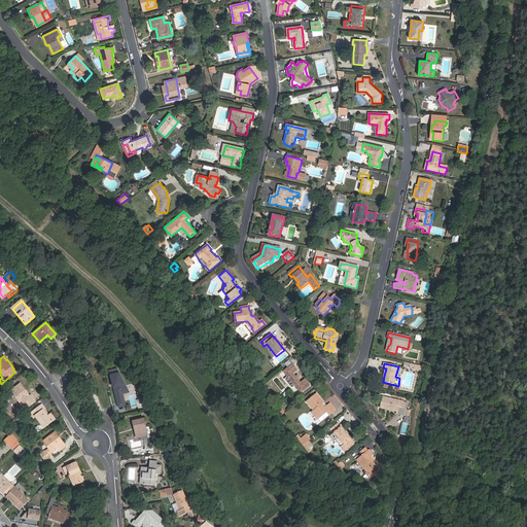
[(300,384),(296,380),(294,378),(292,375),(296,371),(291,364),(282,372),(300,394),(310,386),(305,380),(300,384)]
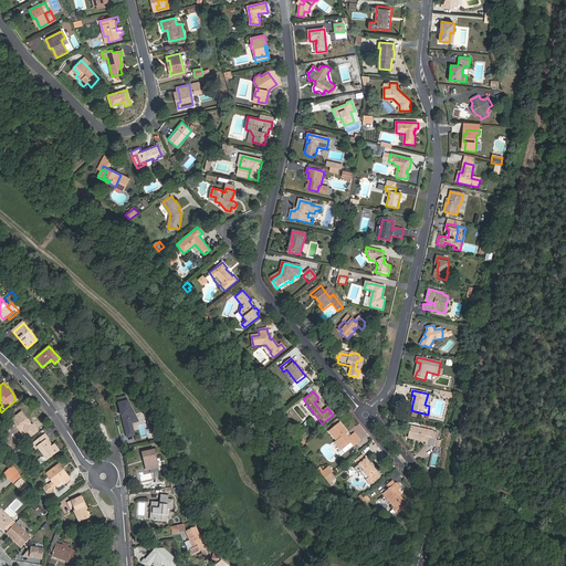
[(138,421),(126,396),(118,398),(127,437),(134,436),(133,430),(129,431),(127,425),(132,423),(138,421)]
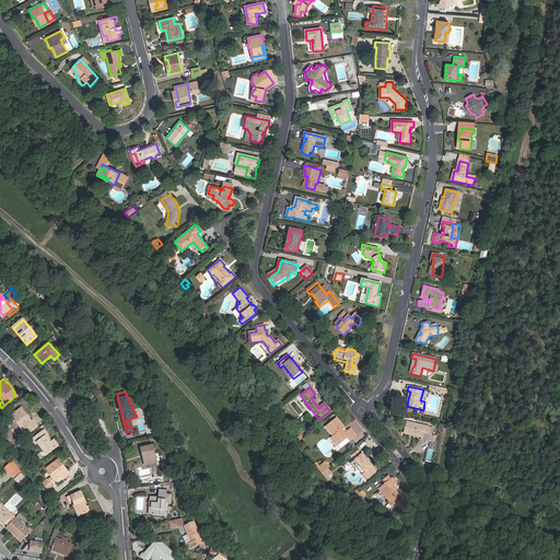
[(25,416),(26,415),(21,407),(11,415),(22,429),(28,423),(30,422),(25,416)]
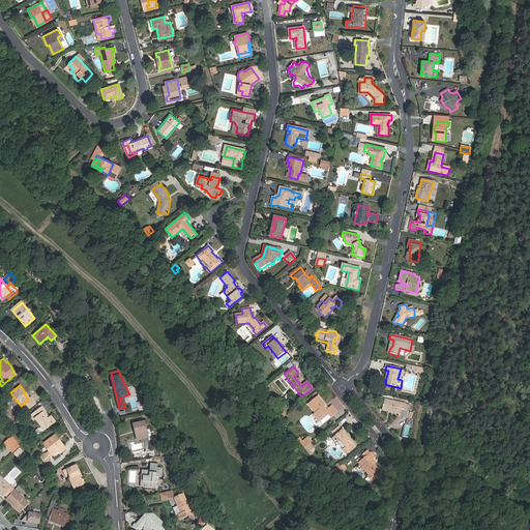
[(323,407),(325,406),(318,396),(307,405),(315,414),(313,415),(319,422),(328,415),(330,418),(337,413),(332,407),(328,409),(326,411),(323,407)]
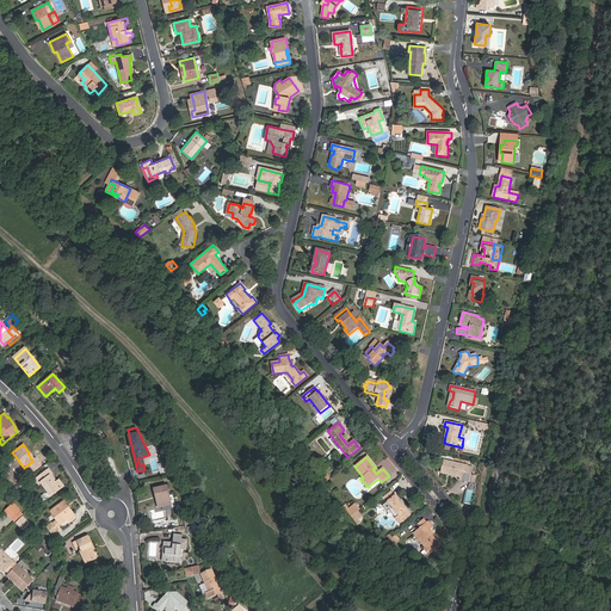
[(439,473),(458,477),(458,480),(464,481),(468,482),(471,468),(468,468),(468,466),(442,460),(439,473)]
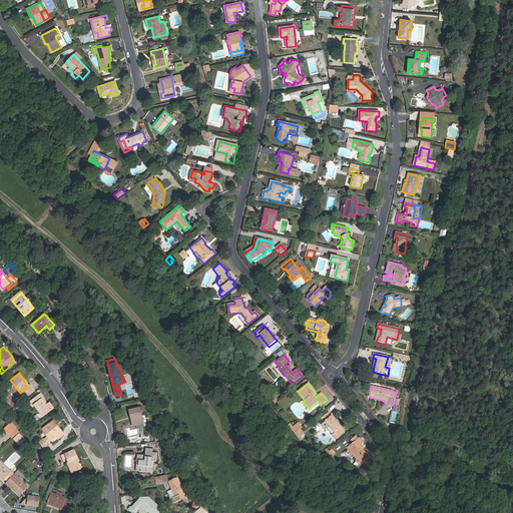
[(44,398),(41,394),(29,403),(32,407),(34,405),(42,416),(53,408),(49,403),(46,405),(42,400),(44,398)]
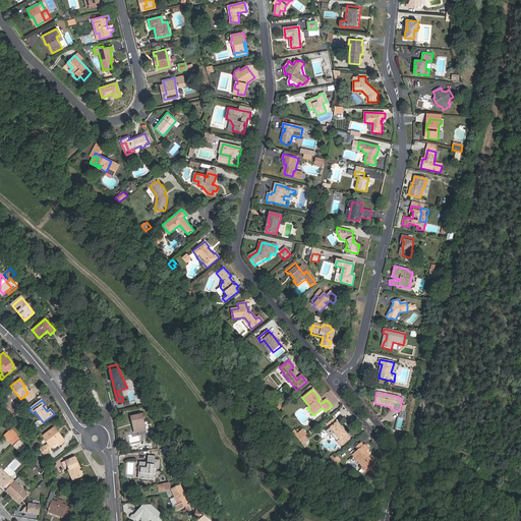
[(134,420),(137,432),(146,430),(141,414),(131,416),(132,421),(134,420)]
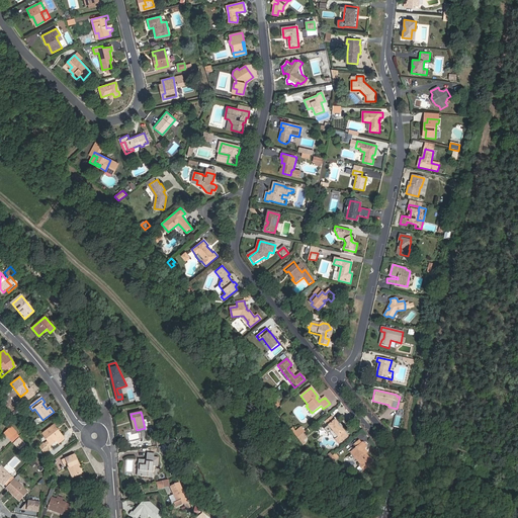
[(337,426),(339,424),(336,420),(335,420),(332,416),(326,421),(338,437),(345,431),(341,427),(340,428),(337,426)]
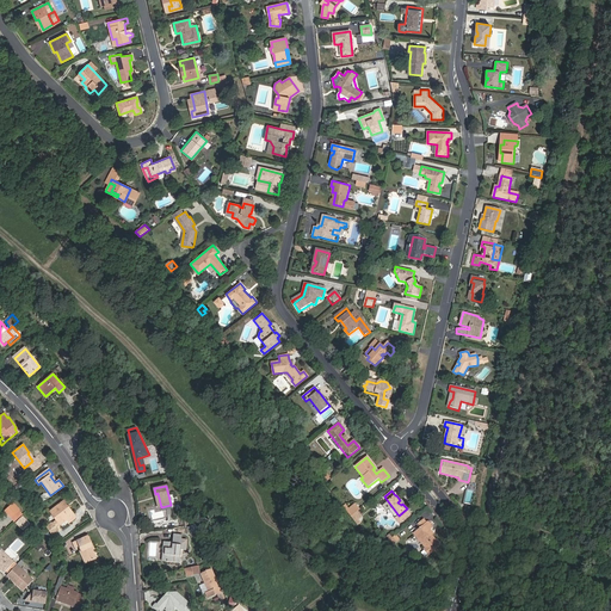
[(75,517),(63,500),(49,511),(60,525),(67,519),(69,522),(75,517)]
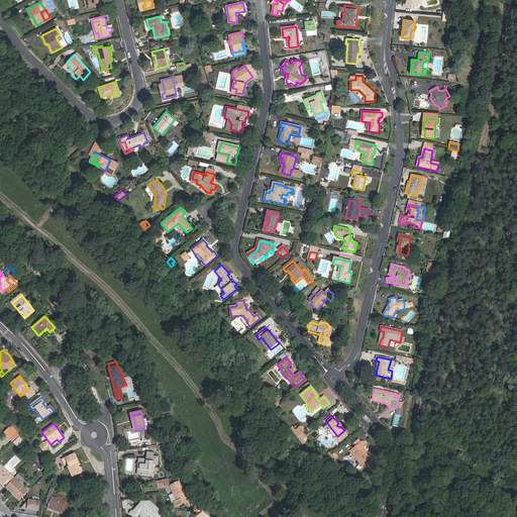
[(8,437),(15,432),(16,431),(11,425),(4,432),(8,437)]
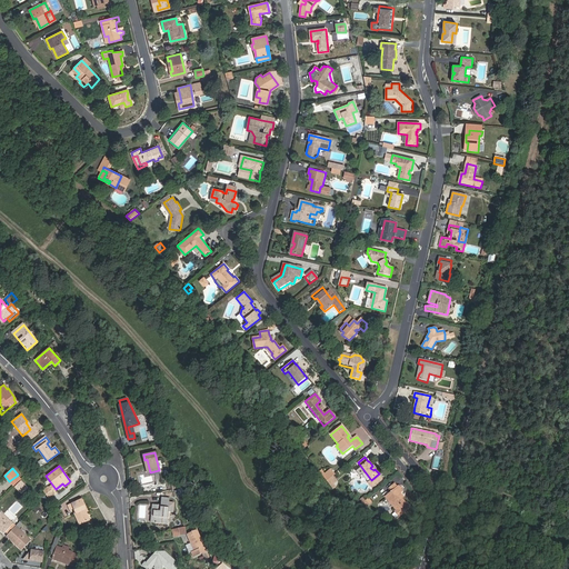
[(320,473),(326,480),(330,477),(327,472),(325,475),(322,471),(320,473)]
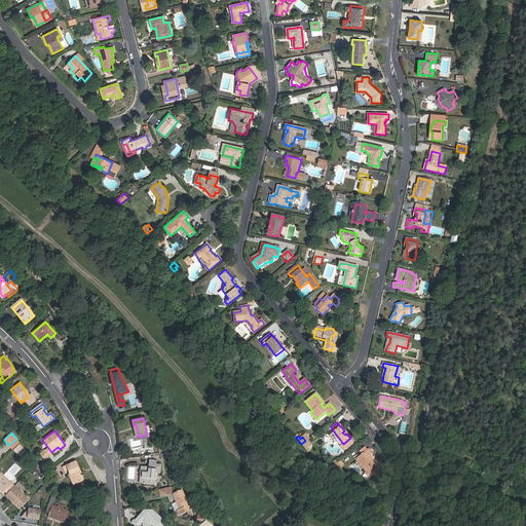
[(19,443),(15,440),(8,445),(12,449),(19,443)]
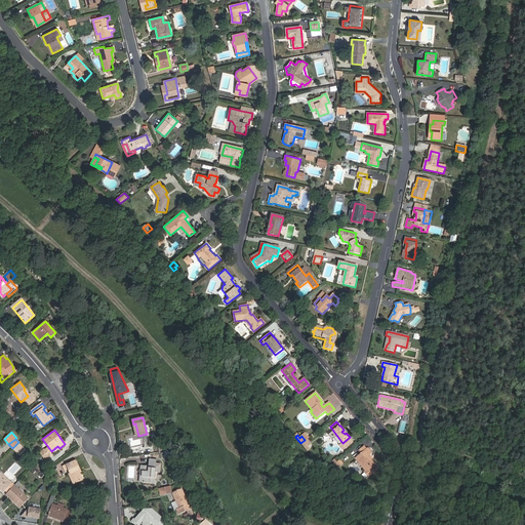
[(305,440),(300,443),(305,447),(308,445),(311,443),(307,439),(305,440)]
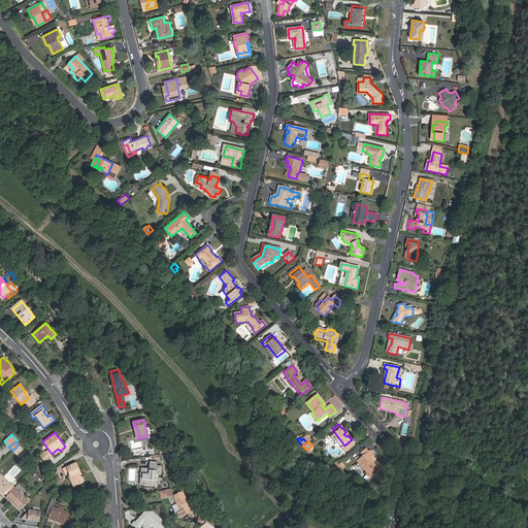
[(380,471),(375,467),(372,463),(374,461),(371,458),(372,456),(369,452),(363,457),(358,461),(367,473),(371,479),(380,471)]
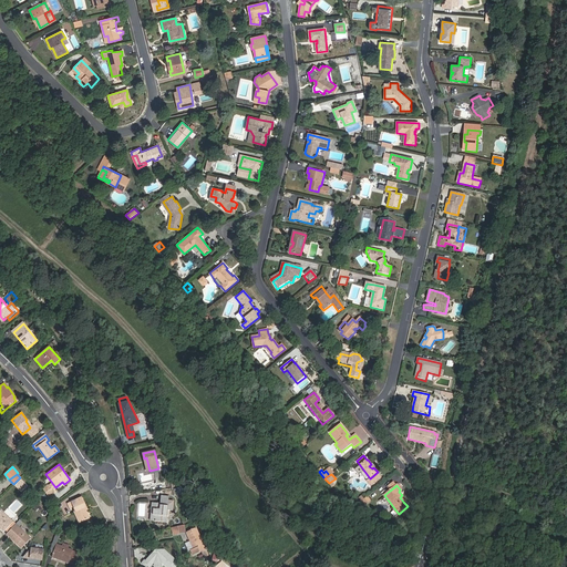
[(174,490),(177,496),(184,493),(182,486),(174,490)]
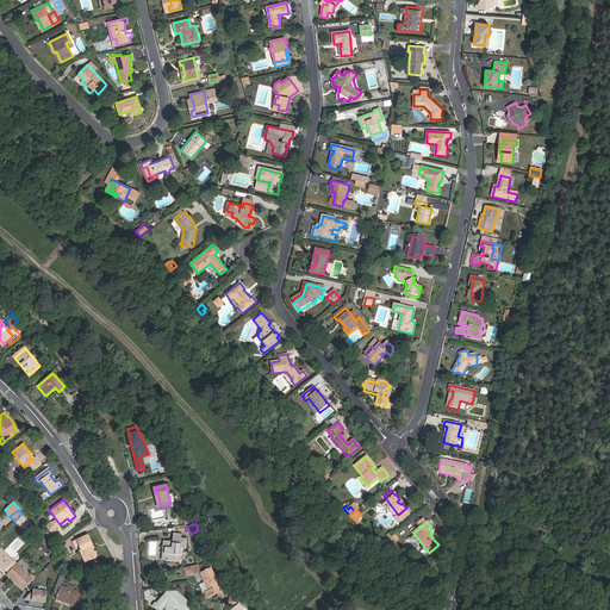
[(178,555),(180,555),(181,548),(186,549),(188,539),(181,537),(182,534),(173,533),(172,541),(168,541),(167,547),(166,547),(163,560),(176,562),(178,555)]
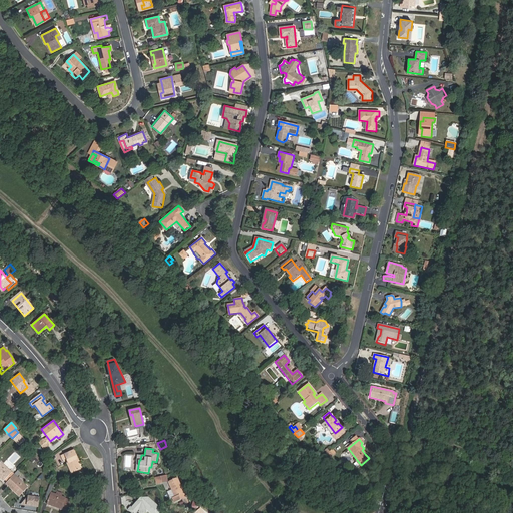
[(319,455),(322,457),(325,455),(323,454),(328,450),(327,449),(319,455)]
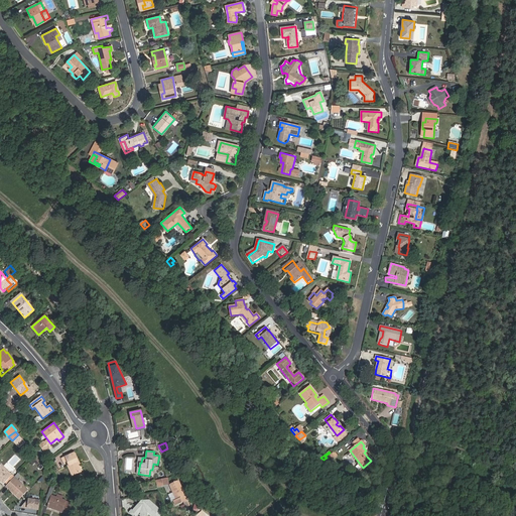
[(72,476),(81,471),(77,462),(78,462),(74,453),(61,458),(63,463),(67,461),(69,466),(68,466),(72,476)]
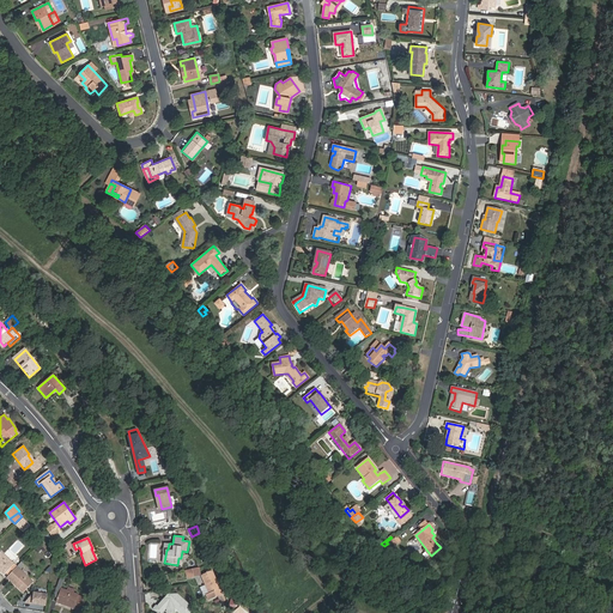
[(10,574),(17,566),(1,551),(0,552),(0,565),(6,571),(7,571),(10,574)]
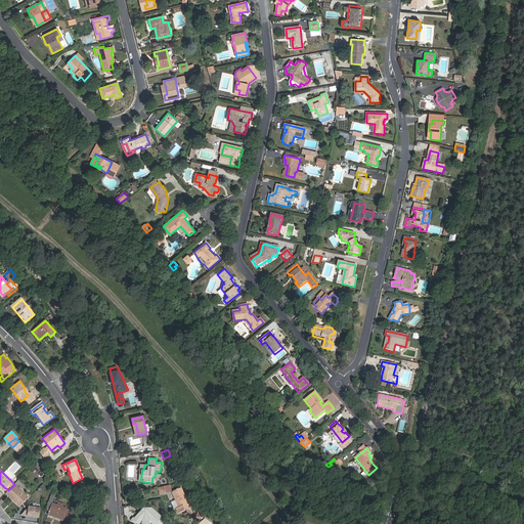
[(17,487),(14,484),(8,490),(5,493),(13,501),(16,498),(22,504),(29,497),(17,487)]
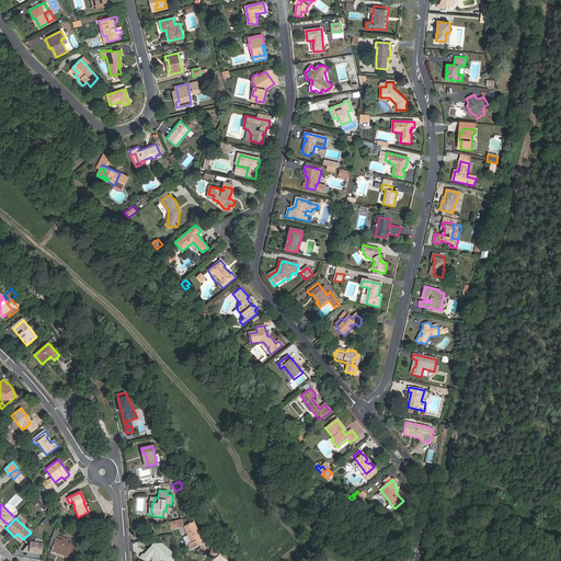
[(183,525),(181,519),(170,522),(171,528),(172,528),(182,526),(183,525)]
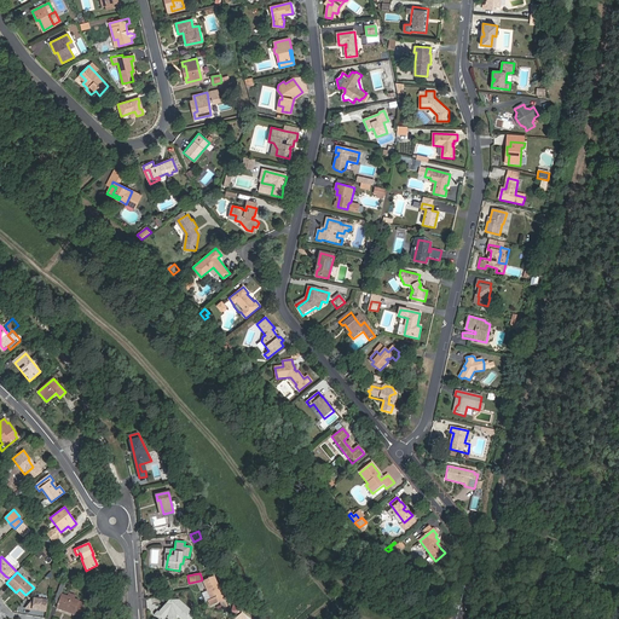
[(212,588),(207,590),(212,600),(208,601),(210,607),(225,601),(223,595),(214,576),(208,579),(212,588)]
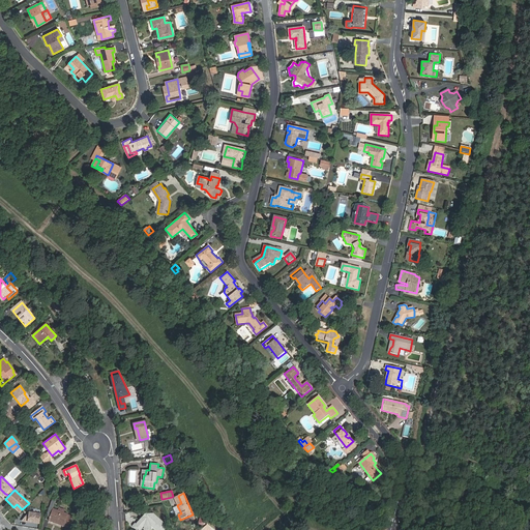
[(20,512),(22,509),(17,504),(13,507),(20,512)]
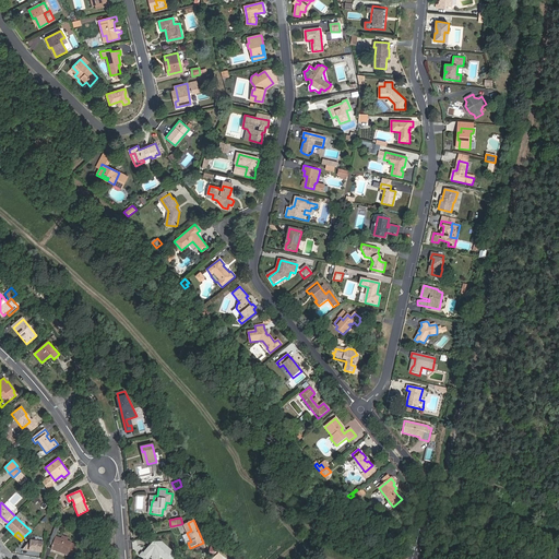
[(71,542),(56,536),(51,535),(49,543),(52,545),(51,549),(73,557),(78,546),(70,544),(71,542)]
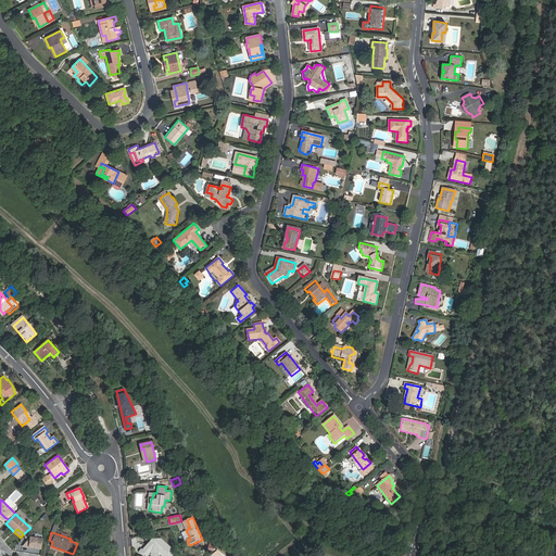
[(41,548),(43,539),(32,536),(23,546),(41,548)]
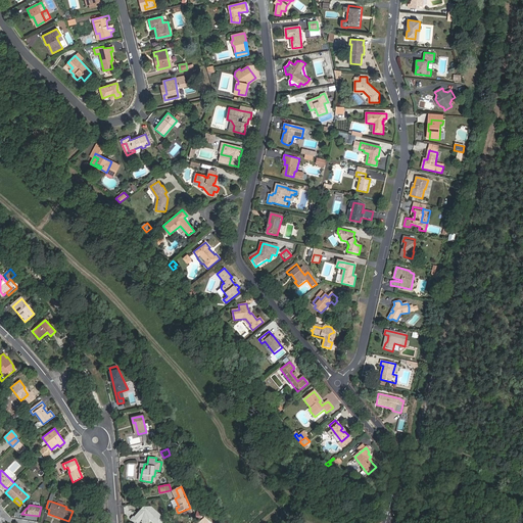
[(144,508),(132,520),(135,522),(137,522),(142,519),(143,519),(149,518),(154,522),(161,522),(163,520),(162,517),(151,508),(144,508)]
